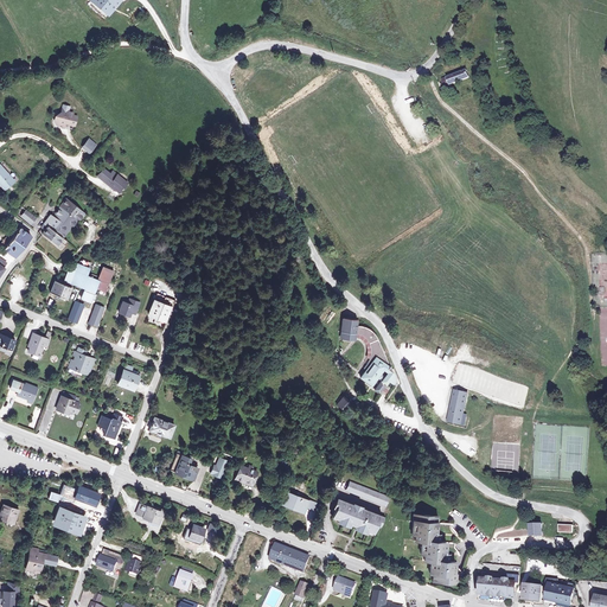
[(117,2),(114,0),(96,0),(93,5),(107,16),(117,2)]
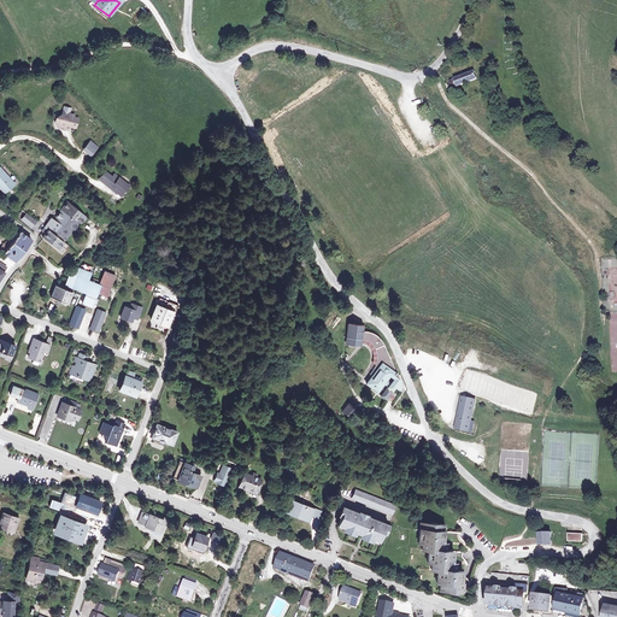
[(472,71),(451,84),(454,89),(476,77),(472,71)]
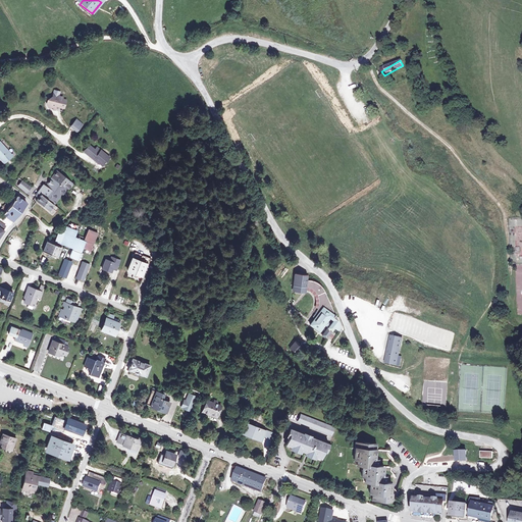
[(58,91),(53,90),(52,96),(47,99),(50,104),(49,108),(54,109),(55,105),(63,107),(65,99),(61,98),(61,96),(57,95),(58,91)]
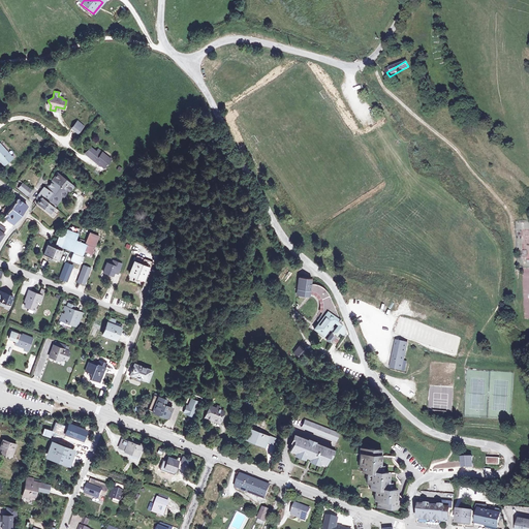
[(82,126),(76,121),(70,127),(76,132),(82,126)]
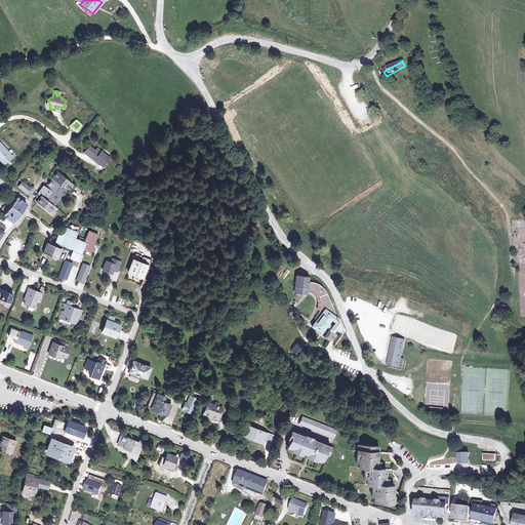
[(11,157),(0,143),(0,160),(3,164),(11,157)]
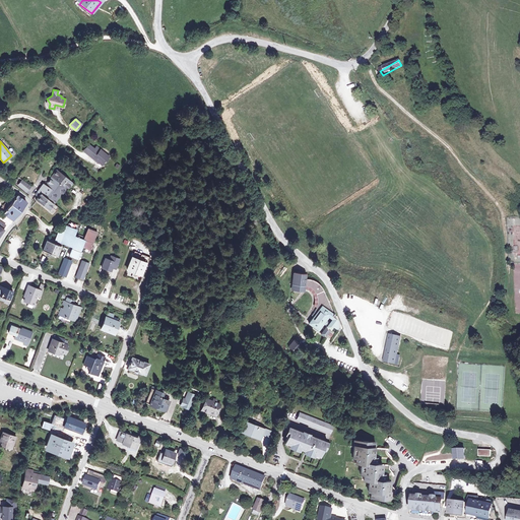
[(86,151),(91,155),(99,161),(100,160),(105,165),(111,156),(99,147),(96,149),(90,145),(86,151)]
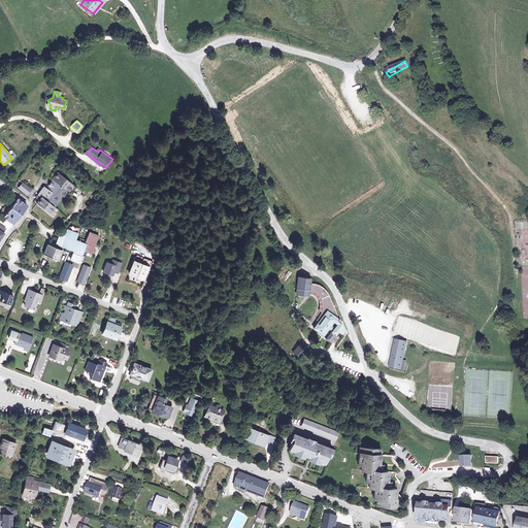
[(52,179),(67,191),(72,184),(57,172),(52,179)]
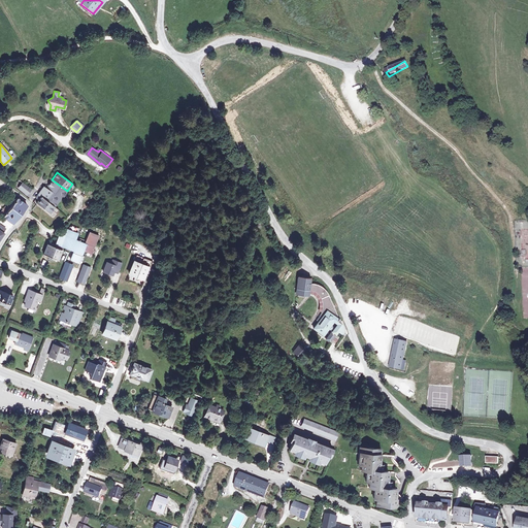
[(52,200),(57,204),(67,191),(52,179),(45,189),(43,188),(39,192),(36,198),(38,200),(40,197),(48,202),(50,203),(52,200)]
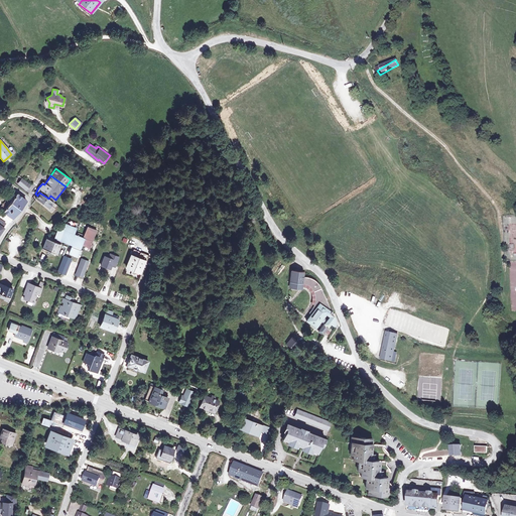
[(28,185),(20,179),(17,183),(25,189),(28,185)]
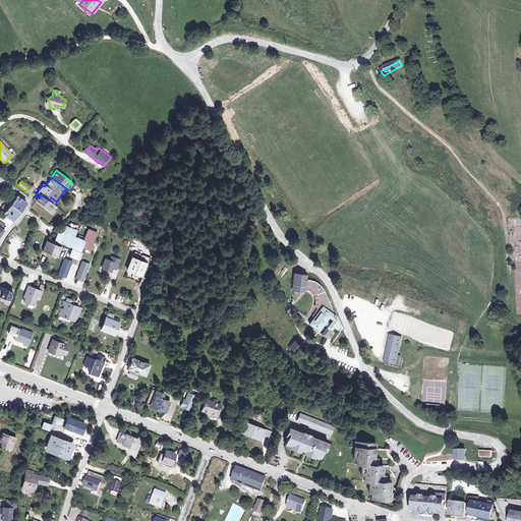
[(49,200),(48,199),(40,194),(38,197),(36,200),(43,207),(49,211),(52,208),(56,211),(59,207),(54,204),(56,201),(51,197),(49,200)]
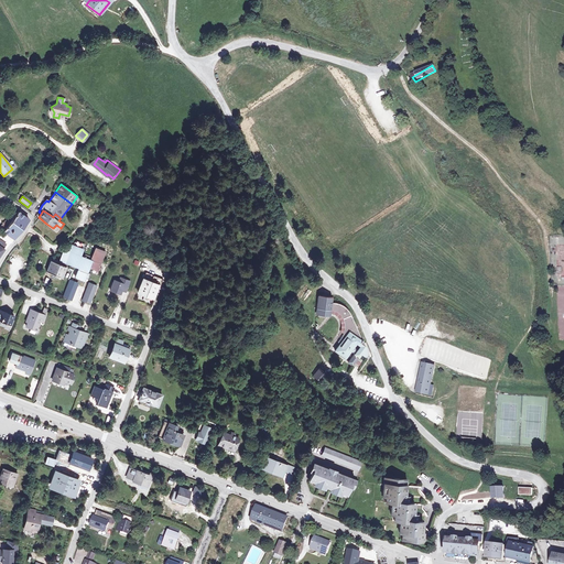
[(3,231),(13,239),(29,220),(18,212),(3,231)]
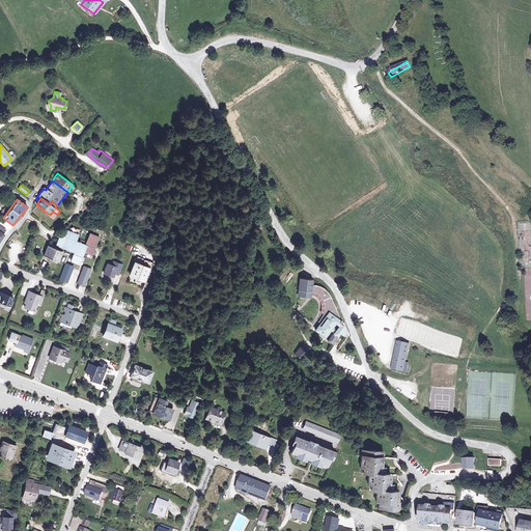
[(64,249),(72,252),(76,242),(78,235),(68,232),(65,239),(62,236),(59,240),(56,246),(55,249),(62,252),(64,249)]
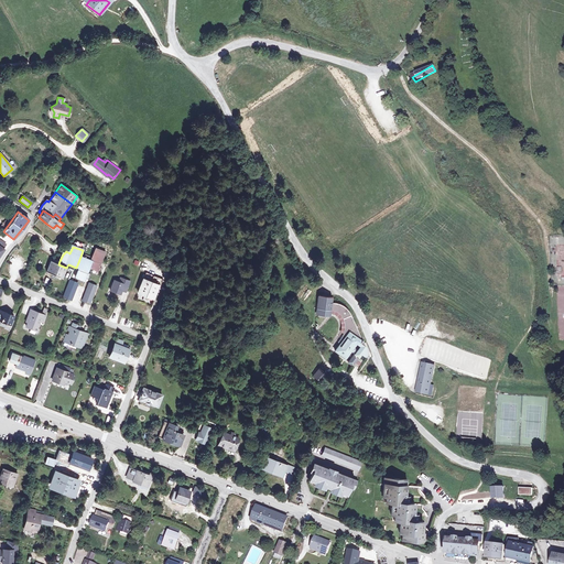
[(79,269),(76,278),(84,281),(89,269),(98,272),(105,253),(96,250),(93,259),(89,268),(82,264),(79,269)]
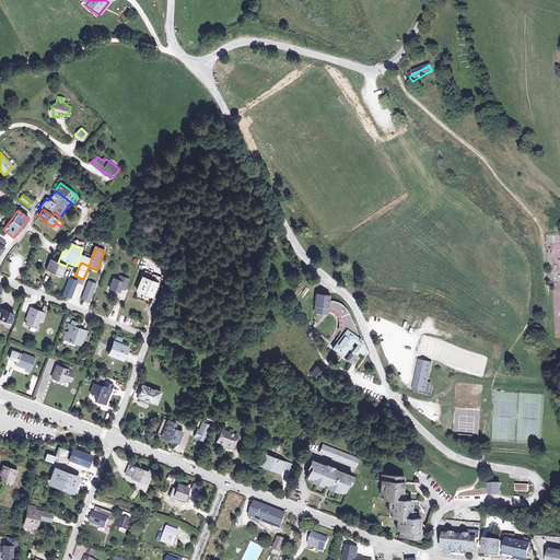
[(83,257),(80,255),(76,266),(79,267),(81,263),(89,266),(92,257),(84,254),(83,257)]
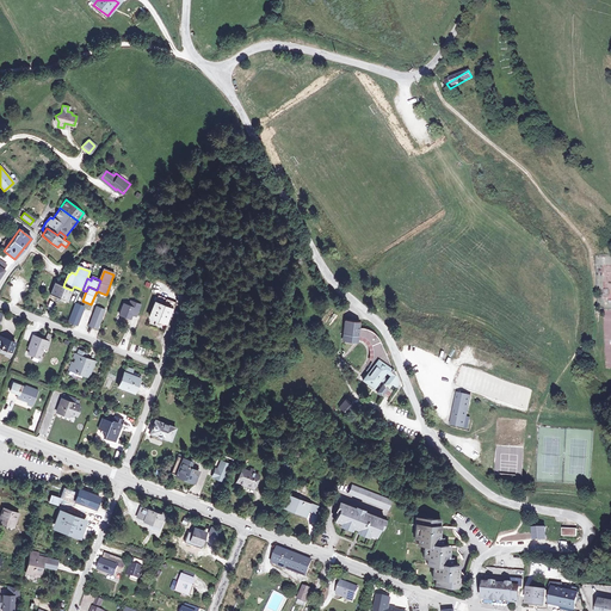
[(65,283),(62,282),(61,285),(55,283),(50,295),(67,302),(72,290),(63,287),(65,283)]
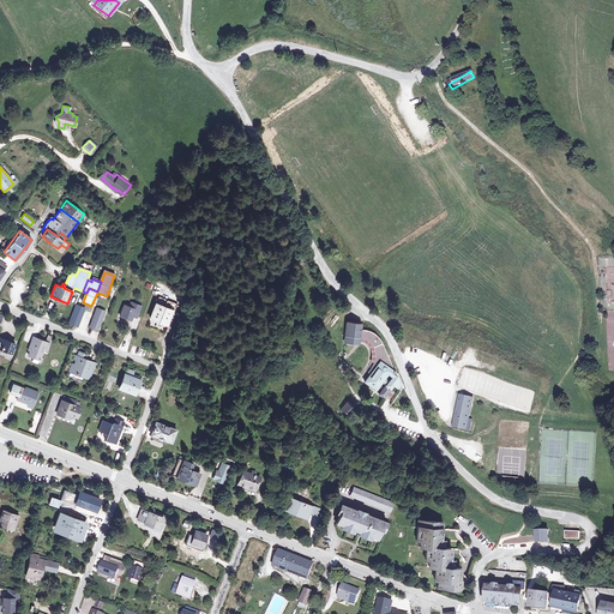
[(176,307),(157,300),(155,307),(149,320),(155,323),(156,320),(166,325),(170,313),(174,314),(176,307)]
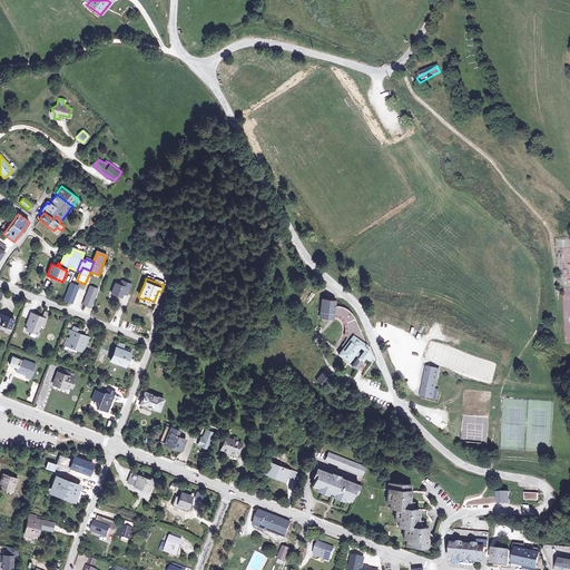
[(130,286),(120,283),(119,287),(115,285),(110,295),(120,300),(123,295),(127,296),(130,286)]
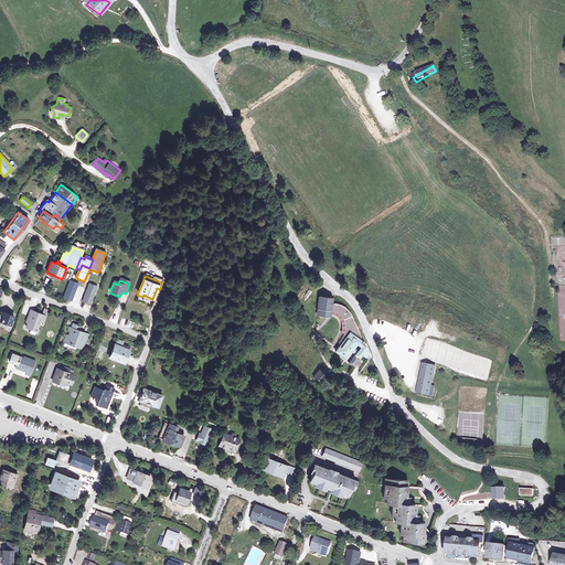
[(77,285),(71,281),(64,298),(71,301),(77,285)]
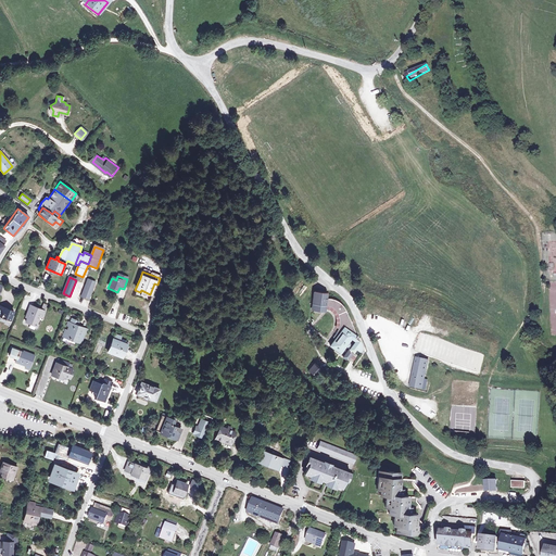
[(88,300),(95,283),(88,280),(81,298),(88,300)]
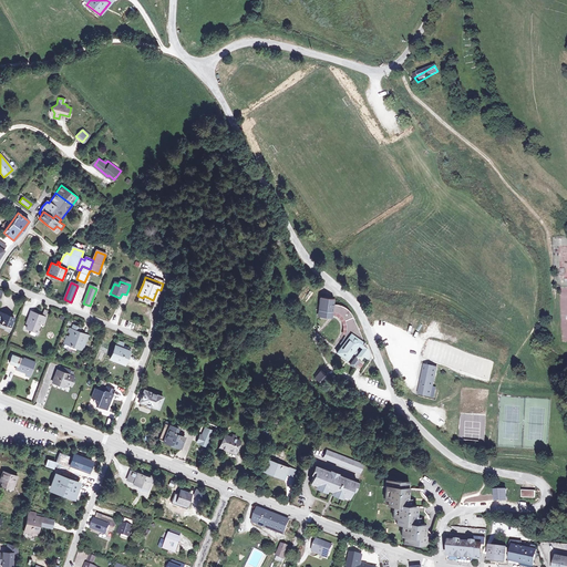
[(332,299),(319,297),(318,310),(321,311),(320,317),(328,318),(328,315),(328,311),(333,312),(337,313),(339,315),(341,317),(343,320),(344,322),(344,325),(346,329),(344,331),(344,333),(344,334),(342,338),(342,339),(342,340),(339,343),(341,346),(336,352),(347,360),(352,352),(356,349),(358,346),(360,348),(358,351),(356,354),(354,356),(360,360),(362,357),(367,359),(368,358),(369,356),(368,351),(359,330),(351,313),(349,311),(347,310),(342,307),(338,306),(332,305),(332,299)]
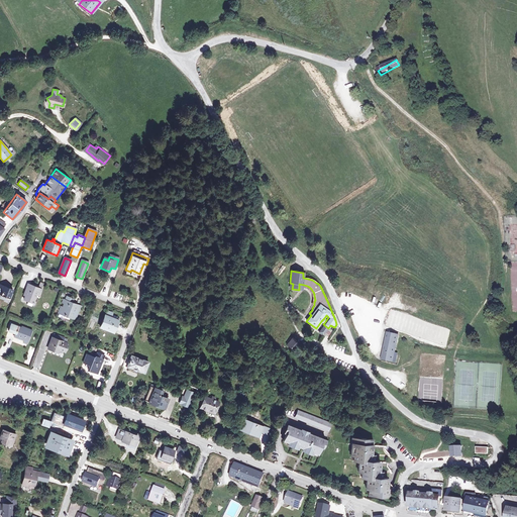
[(304,285),(299,284),(299,287),(304,287),(307,289),(309,290),(311,294),(312,296),(312,302),(311,304),(310,308),(312,309),(312,308),(314,305),(314,304),(314,302),(315,300),(314,296),(314,294),(313,292),(311,289),(309,287),(307,286),(304,285)]
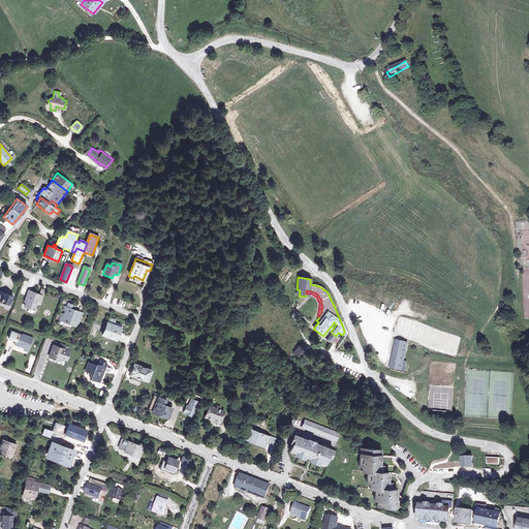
[(0,302),(9,306),(10,302),(12,297),(0,291),(0,302)]
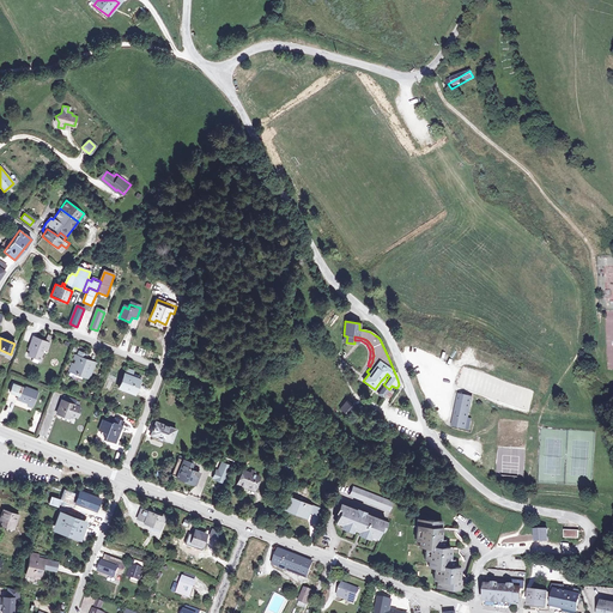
[(46,343),(36,339),(32,346),(30,345),(28,351),(30,351),(28,356),(34,358),(35,356),(38,358),(42,350),(46,343)]
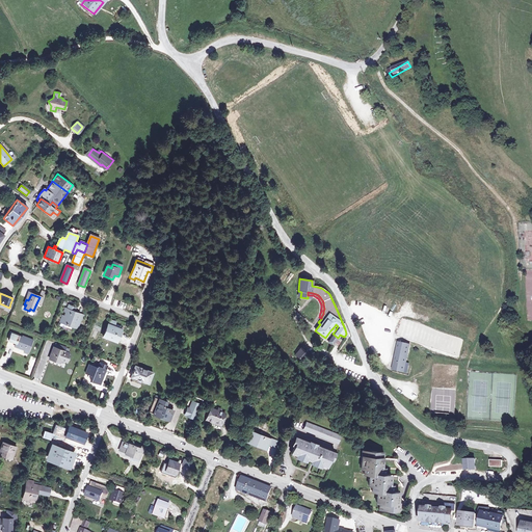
[(63,316),(60,323),(69,326),(77,329),(82,317),(75,314),(67,311),(65,310),(64,314),(67,315),(65,317),(63,316)]
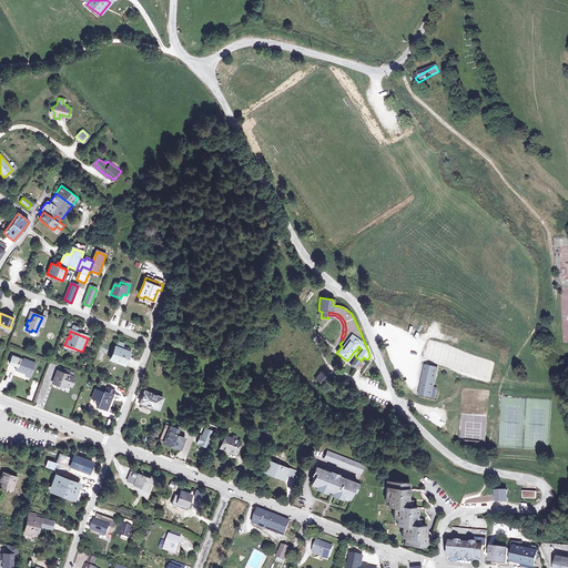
[(430,340),(424,357),(485,378),(486,374),(490,375),(494,363),(474,356),(474,355),(430,340)]
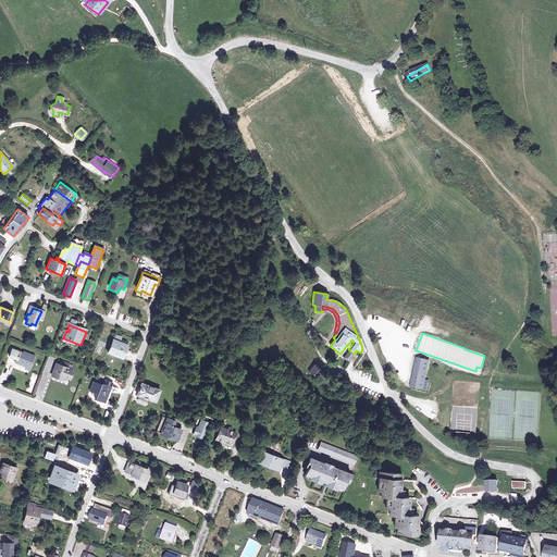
[(113,342),(108,355),(122,360),(127,347),(120,344),(122,339),(115,337),(113,342)]
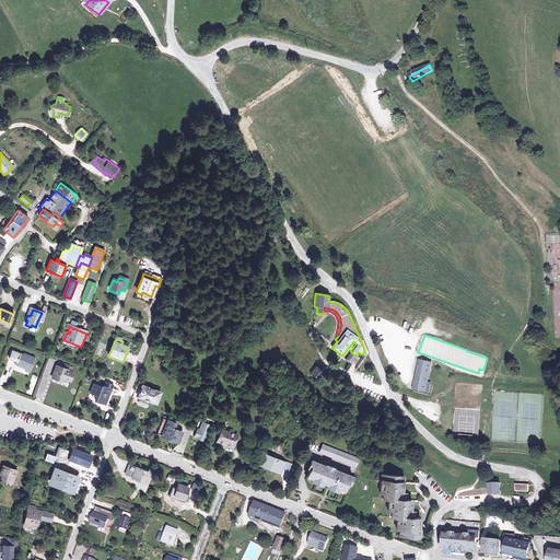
[(25,357),(12,351),(9,358),(18,361),(16,364),(31,371),(35,359),(25,354),(25,357)]
